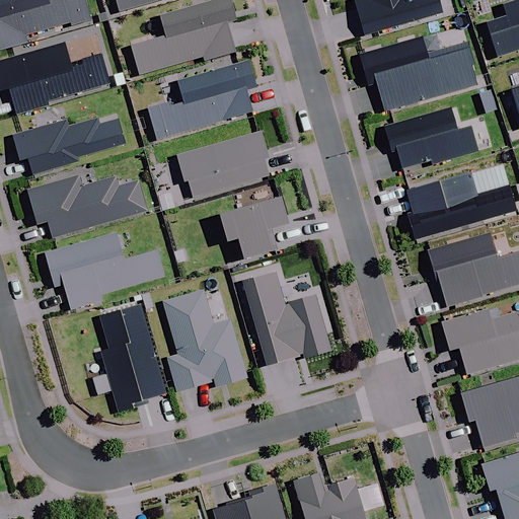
[(45,0),(0,0),(0,51),(25,44),(24,40),(71,26),(90,21),(84,0),(52,0),(46,2),(45,0)]
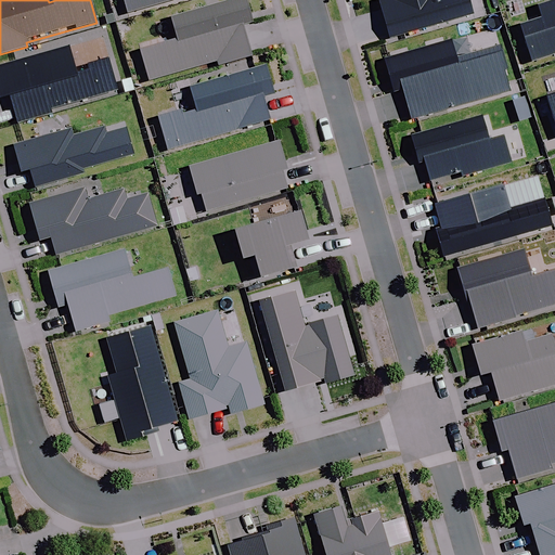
[(123,0),(127,13),(172,0),(123,0)]
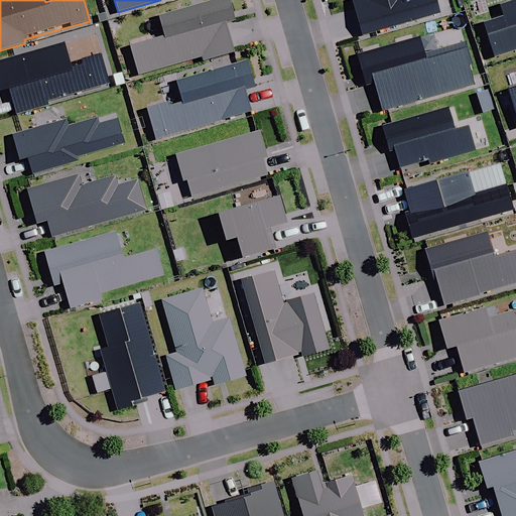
[(234,21),(227,0),(216,0),(158,16),(164,37),(129,47),(137,76),(232,48),(225,24),(234,21)]
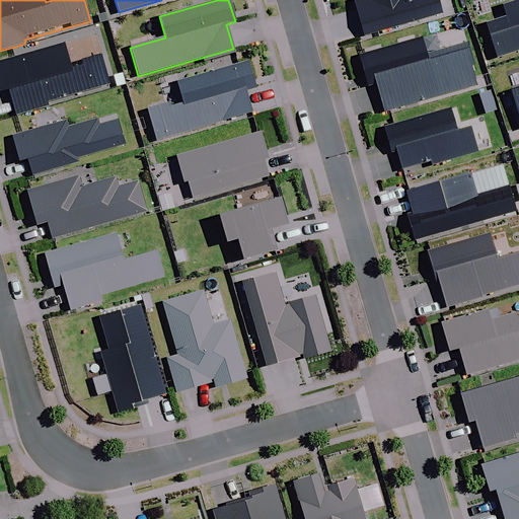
[(355,0),(353,1),(363,35),(441,14),(437,0),(355,0)]
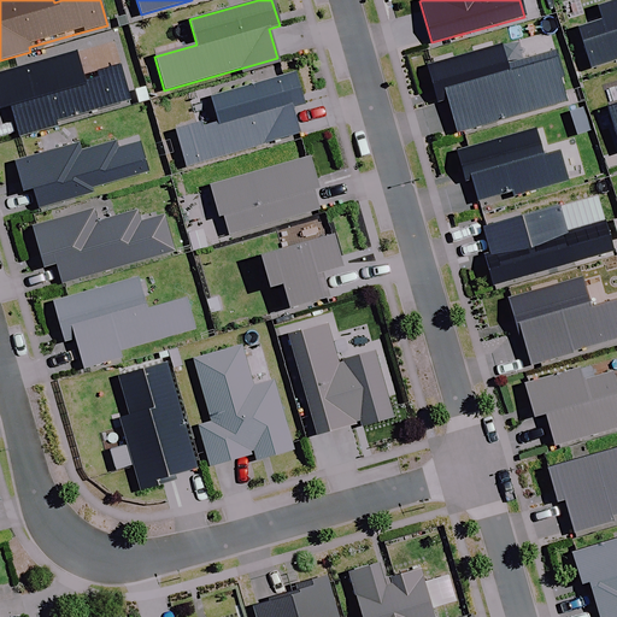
[(577,29),(591,70),(616,60),(616,1),(598,7),(601,22),(577,29)]
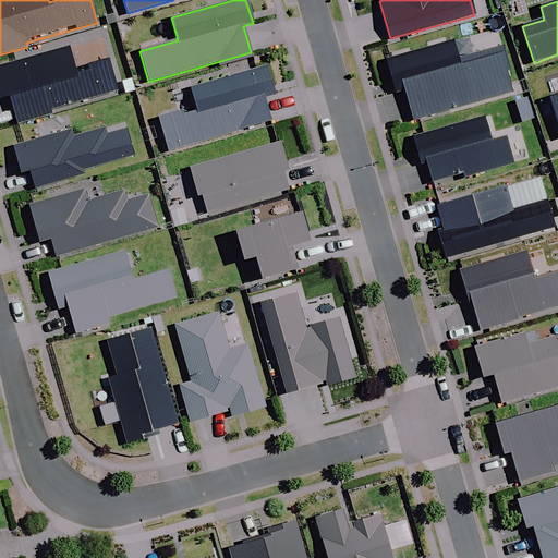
[(412,120),(512,93),(506,71),(508,70),(504,52),(459,64),(452,41),(385,61),(395,94),(404,91),(412,120)]
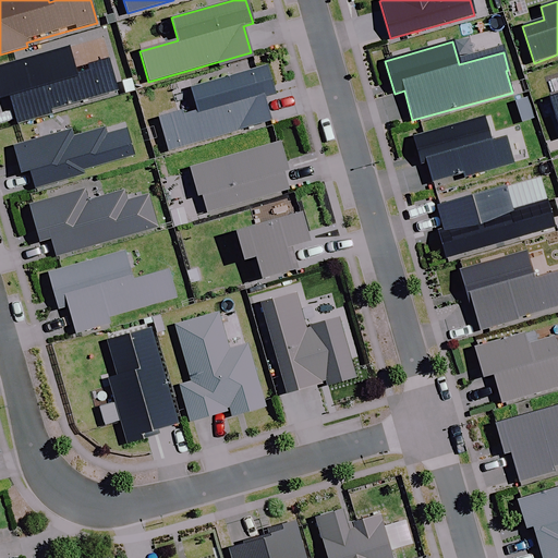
[(67,47),(0,65),(0,97),(9,96),(16,124),(50,114),(49,110),(116,92),(107,60),(87,65),(89,72),(75,76),(67,47)]
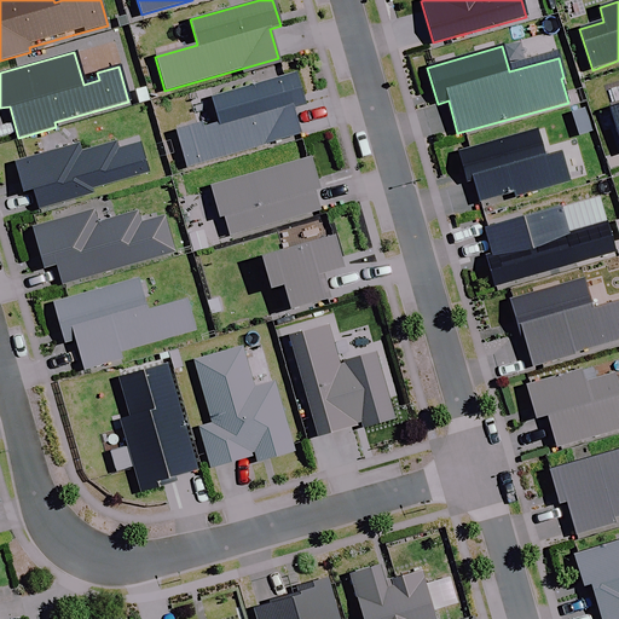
[(305,106),(295,73),(210,98),(218,123),(202,128),(200,123),(175,131),(186,168),(300,136),(293,109),(305,106)]
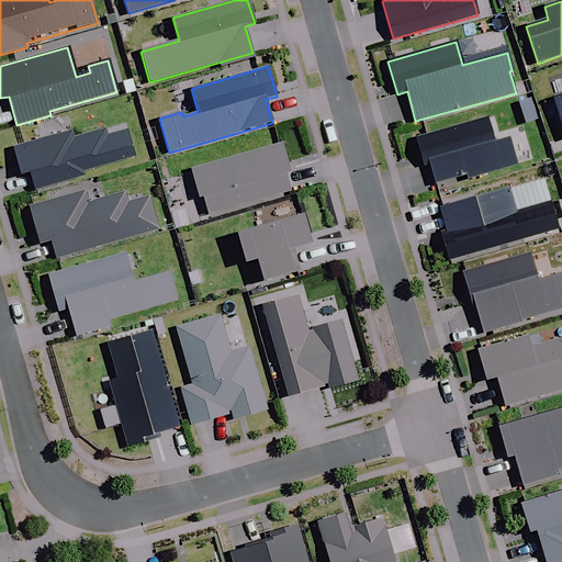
[(561,130),(561,96),(552,100),(561,130)]
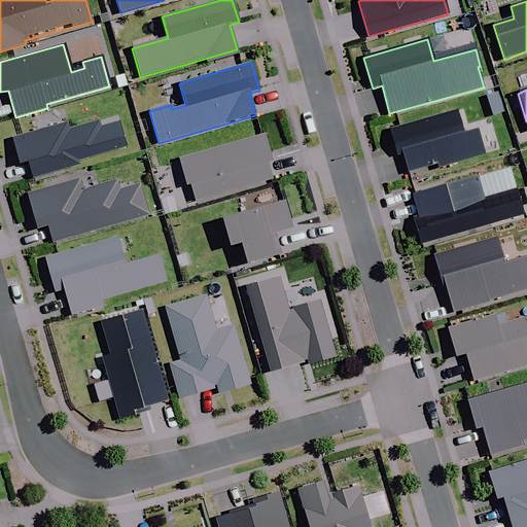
[(456,111),(389,130),(396,155),(402,153),(408,172),(437,164),(438,168),(484,155),(478,131),(463,134),(456,111)]
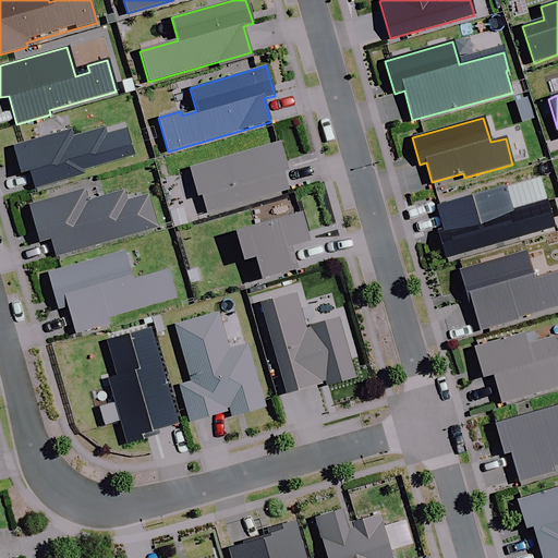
[(70,131),(12,147),(20,174),(28,171),(34,187),(82,174),(81,171),(133,156),(125,131),(105,136),(102,129),(72,138),(70,131)]
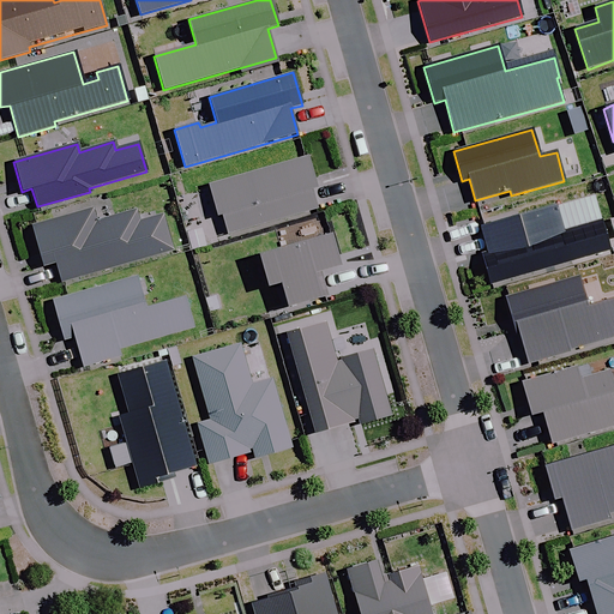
[(308,157),(208,186),(217,216),(222,215),(227,234),(317,209),(311,190),(317,188),(308,157)]
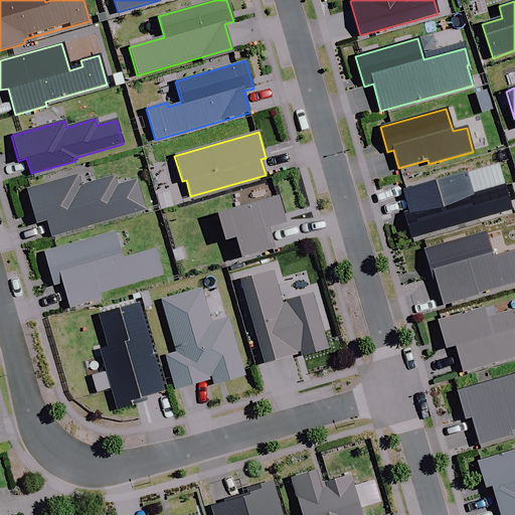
[(404,213),(411,239),(511,210),(504,186),(472,195),(466,173),(403,192),(409,212),(404,213)]
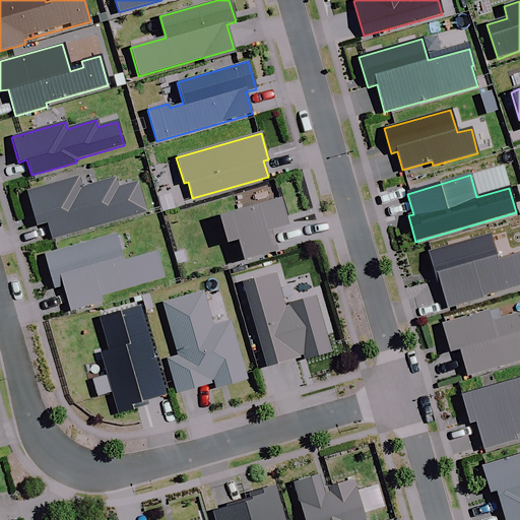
[(51,240),(145,212),(137,183),(117,189),(114,179),(80,189),(77,178),(25,192),(36,225),(47,222),(51,240)]
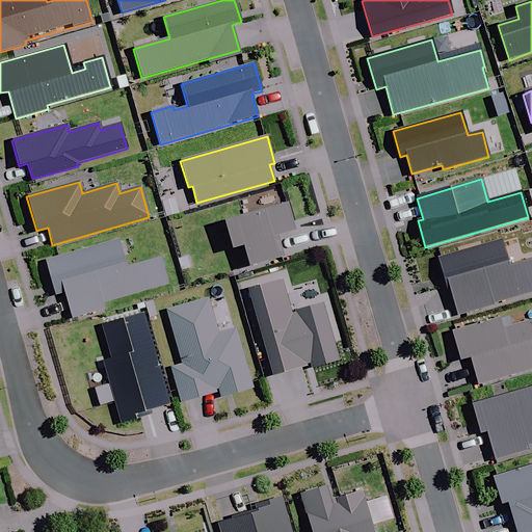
[(292,232),(284,206),(222,222),(230,250),(240,247),(246,268),(283,258),(276,236),(292,232)]
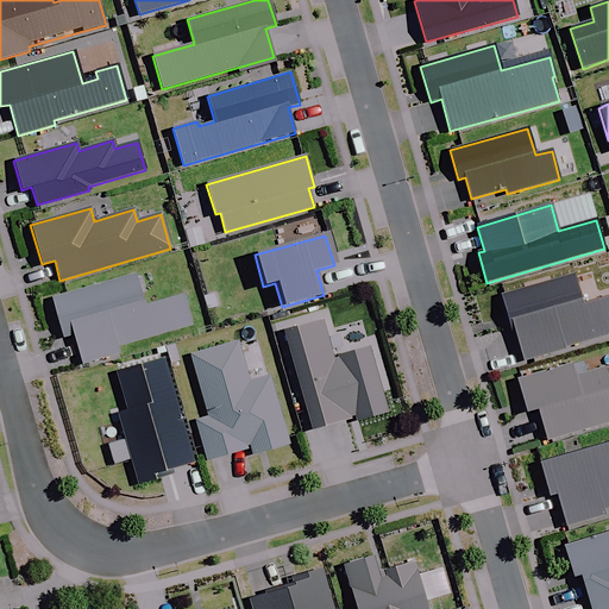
[(135,275),(52,299),(63,338),(73,336),(81,365),(120,355),(118,347),(190,326),(182,296),(143,307),(135,275)]
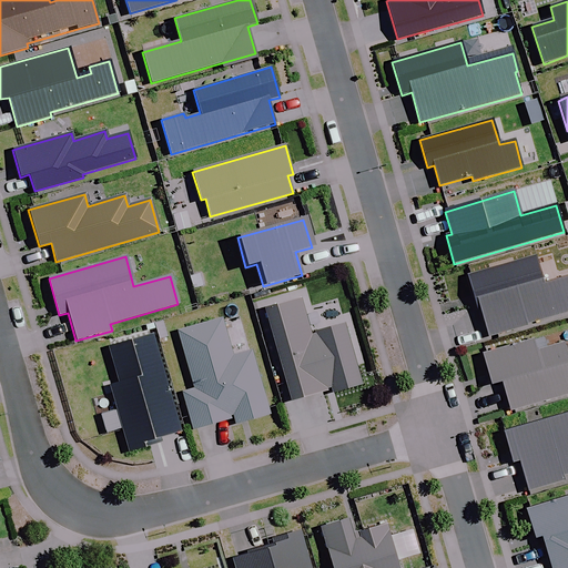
[(535,256),(467,275),(477,311),(479,310),(487,336),(567,312),(567,276),(544,284),(535,256)]
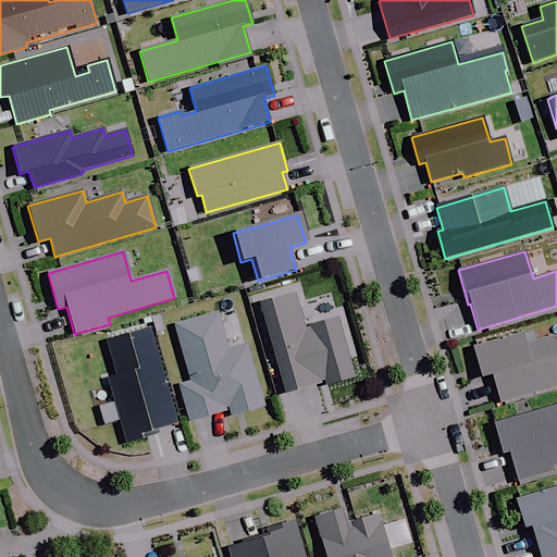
[(295,293),(259,304),(285,394),(324,383),(325,385),(354,378),(337,319),(306,329),(295,293)]
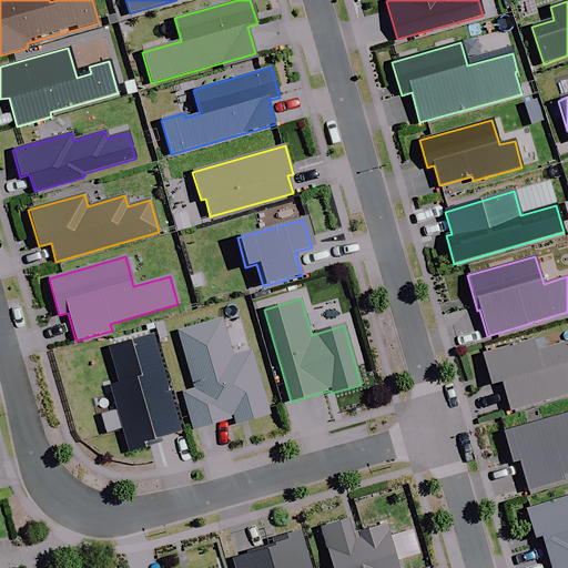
[(235,425),(270,416),(251,351),(233,356),(222,320),(178,332),(194,389),(183,393),(193,429),(233,418),(235,425)]
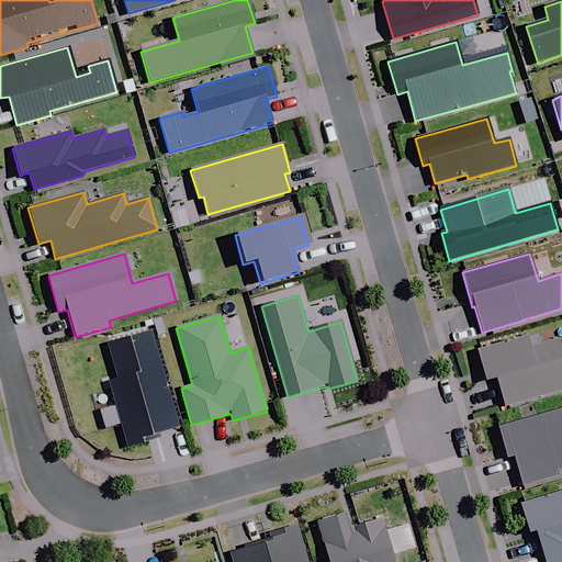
[(150,330),(107,344),(117,380),(110,382),(128,447),(159,438),(158,434),(178,428),(150,330)]
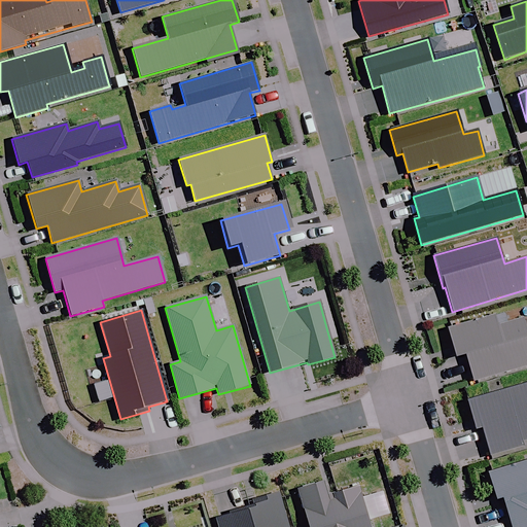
[(494,316),(448,329),(456,357),(465,355),(473,383),(526,366),(526,331),(526,332),(522,319),(497,326),(494,316)]
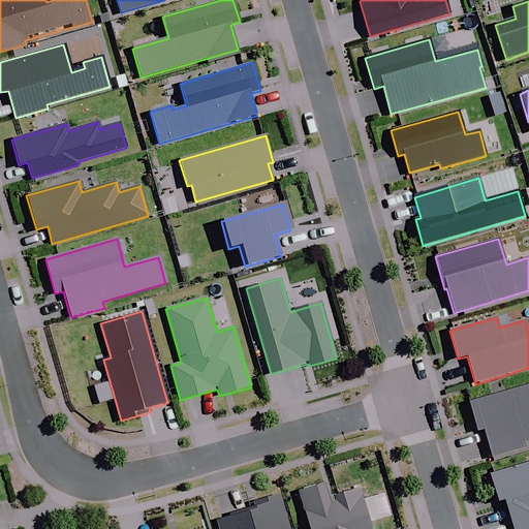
[(528,385),(469,403),(477,431),(484,429),(492,457),(524,447),(523,443),(528,441),(528,385)]
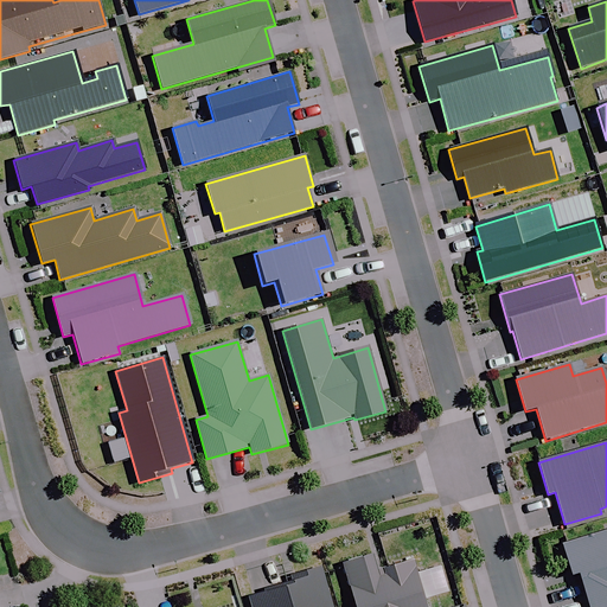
[(606,606),(606,531),(562,545),(572,576),(579,575),(587,606),(606,606)]
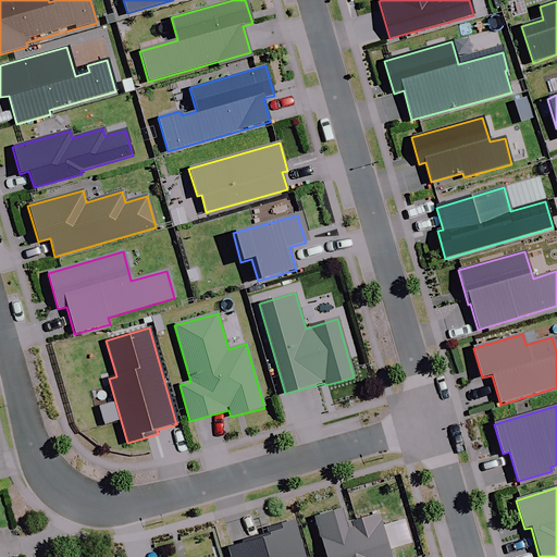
[(341,510),(313,518),(324,556),(390,556),(378,515),(345,524),(341,510)]
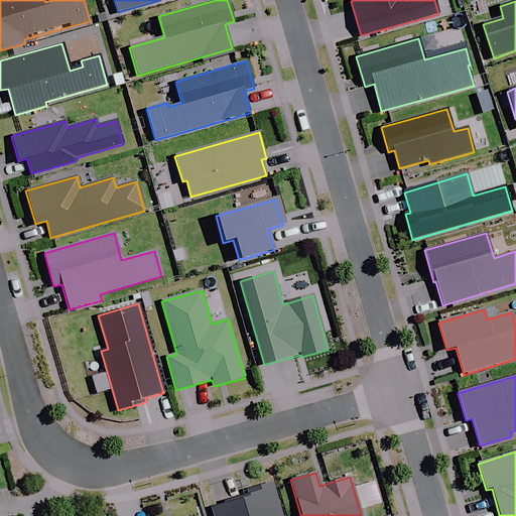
[(211,509),(212,515),(281,515),(272,484),(247,491),(248,496),(224,503),(225,506),(211,509)]
